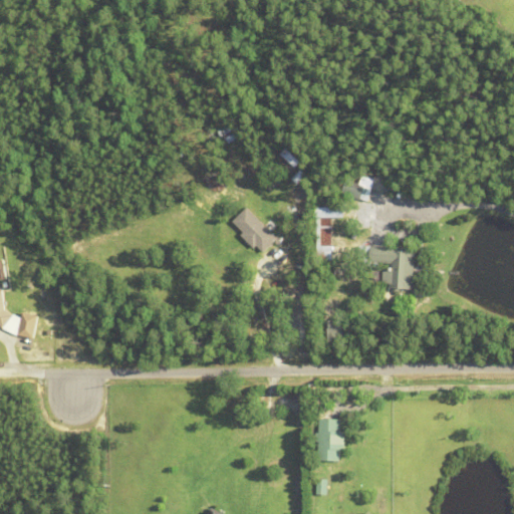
[(220,137),(234,130),(238,139),(224,146),(220,137)]
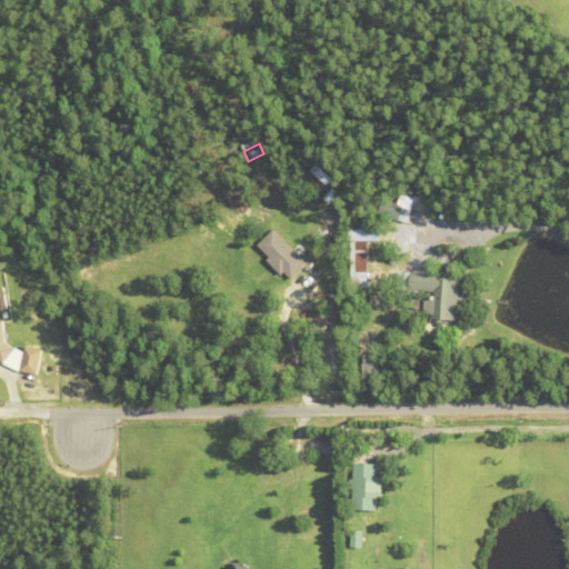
[(402,207),(410,209),(407,222),(398,220),(398,221),(378,216),(379,213),(371,211),(373,202),(381,205),(383,199),(403,206),(402,207)]
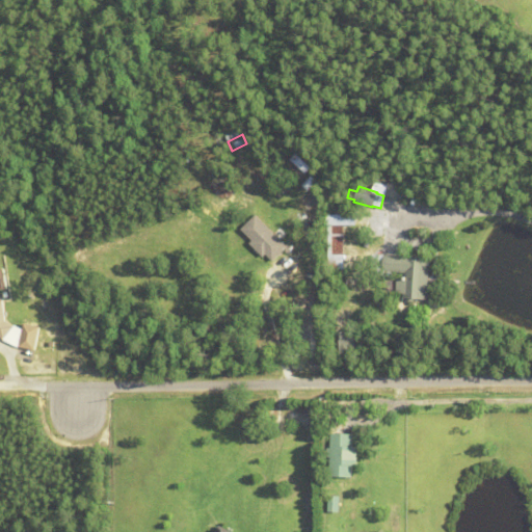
[(327,214),(349,214),(349,225),(343,225),(343,270),(327,270),(327,214)]
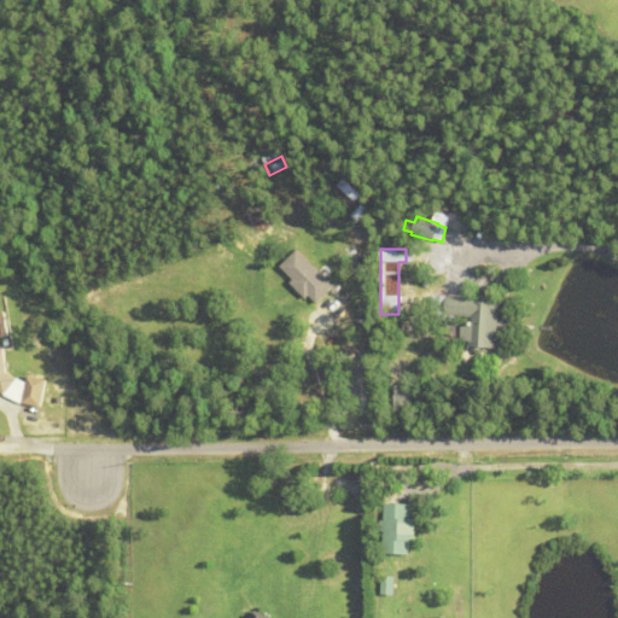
[(309,296),(305,299),(290,284),(293,280),(280,267),(297,250),(333,286),(316,303),(309,296)]
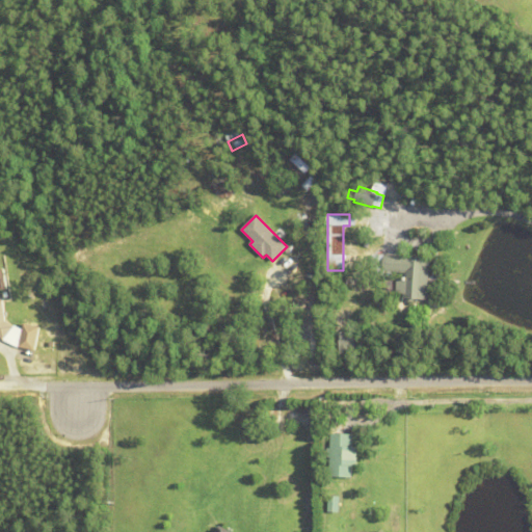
[(419,299),(419,300),(414,300),(414,301),(402,301),(402,294),(395,293),(396,278),(404,280),(405,273),(381,272),(382,255),(430,258),(427,300),(419,299)]
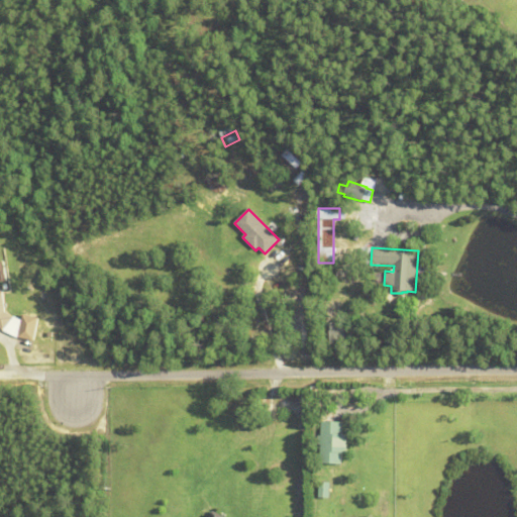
[(0,292),(3,292),(4,312),(13,318),(3,330),(0,327),(0,292)]
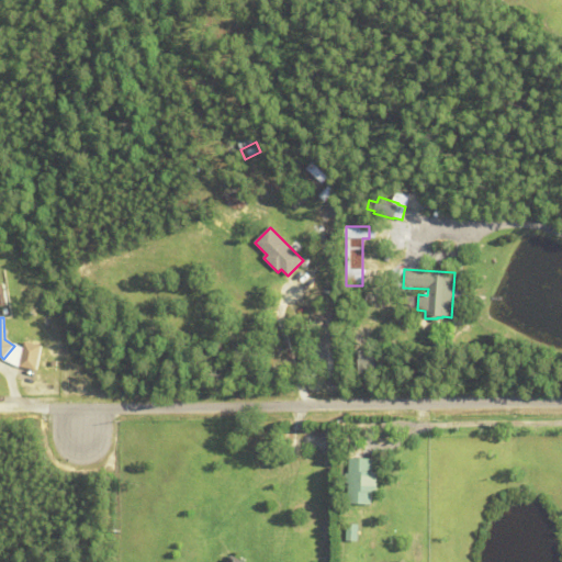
[(43,346),(26,341),(20,366),(37,370),(43,346)]
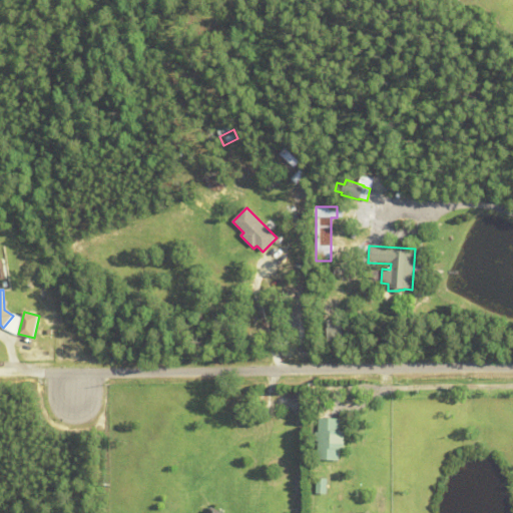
[(336,336),(336,344),(326,344),(327,320),(344,321),(343,336),(336,336)]
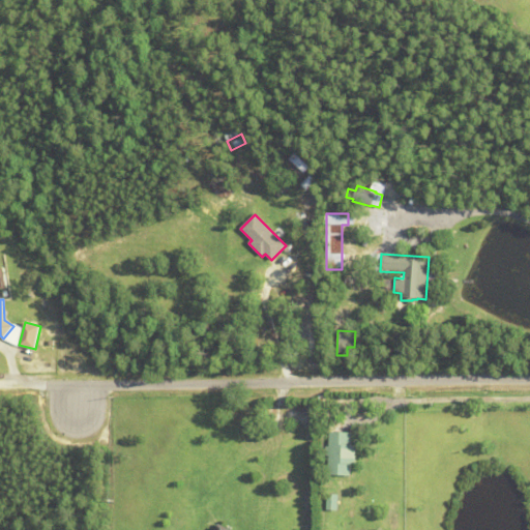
[(350,465),(350,476),(327,476),(327,457),(325,457),(325,447),(328,447),(328,433),(350,433),(350,446),(355,446),(354,465),(350,465)]
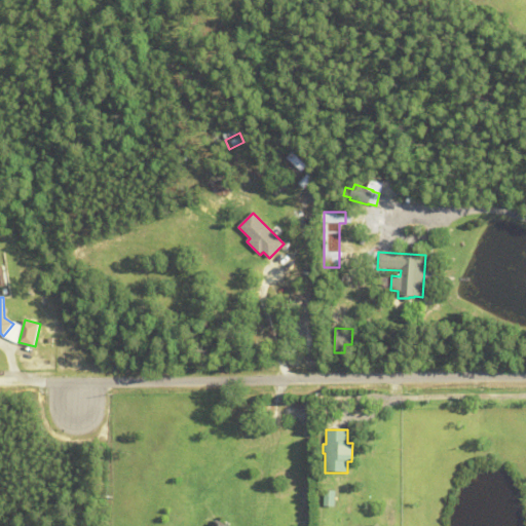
[(324,506),(324,491),(335,491),(335,506),(324,506)]
